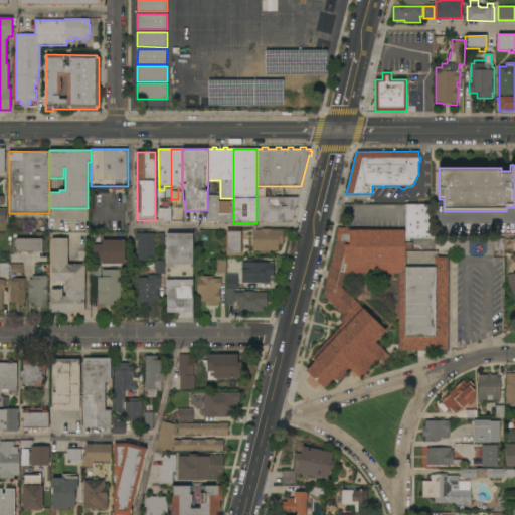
[(233,201),(233,223),(218,223),(218,221),(207,221),(207,210),(207,195),(219,196),(219,201),(233,201)]
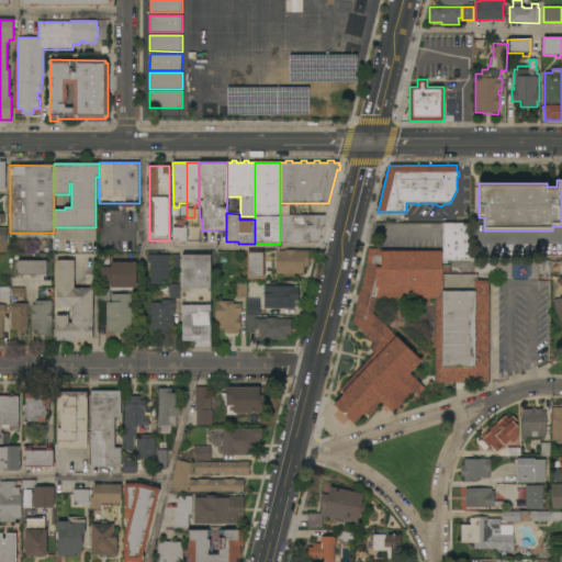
[(280,215),(325,215),(318,243),(280,244),(280,215)]
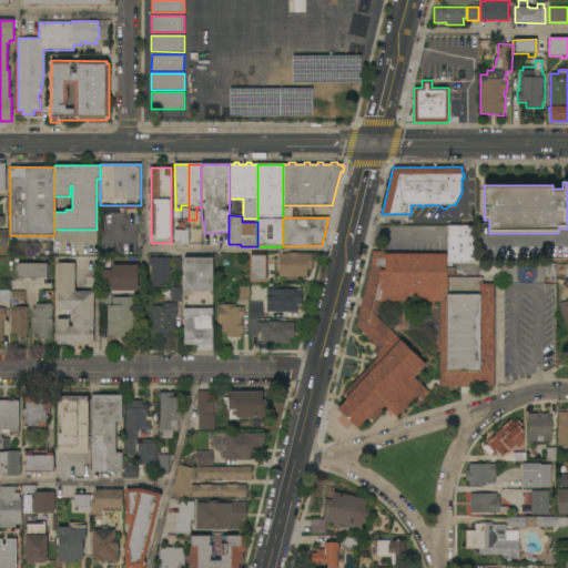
[(447,263),(447,255),(447,225),(474,225),(474,263),(455,263),(447,263)]
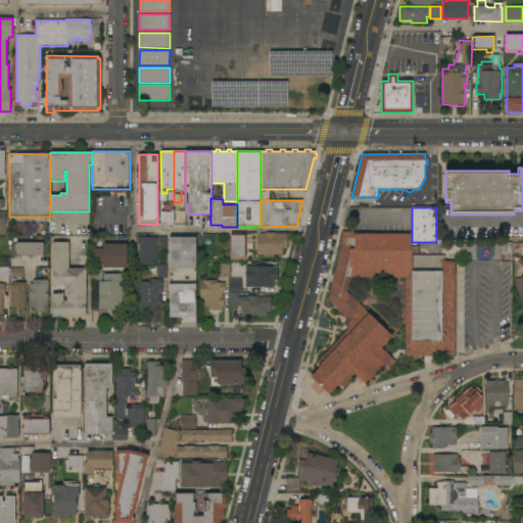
[(160,225),(160,212),(174,212),(174,225),(160,225)]
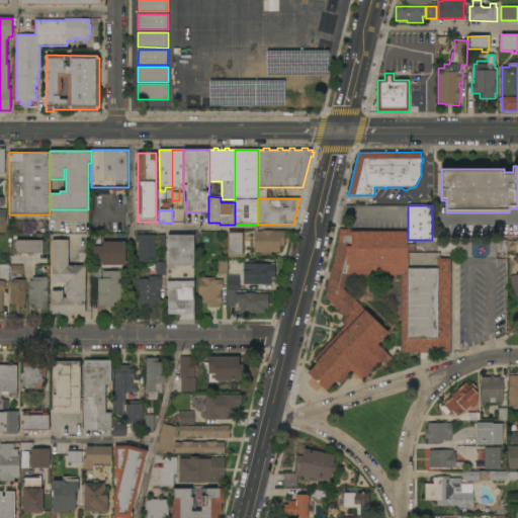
[(415,251),(408,251),(408,253),(440,253),(440,258),(451,258),(451,353),(401,353),(401,275),(347,275),(343,288),(389,333),(377,344),(387,354),(362,381),(352,371),(340,383),(339,382),(337,384),(335,381),(326,392),(308,373),(316,364),(313,361),(314,360),(313,359),(345,326),(340,321),(344,317),(325,297),(339,240),(338,236),(340,229),(350,230),(351,232),(407,232),(407,233),(408,233),(408,240),(415,240),(415,251)]
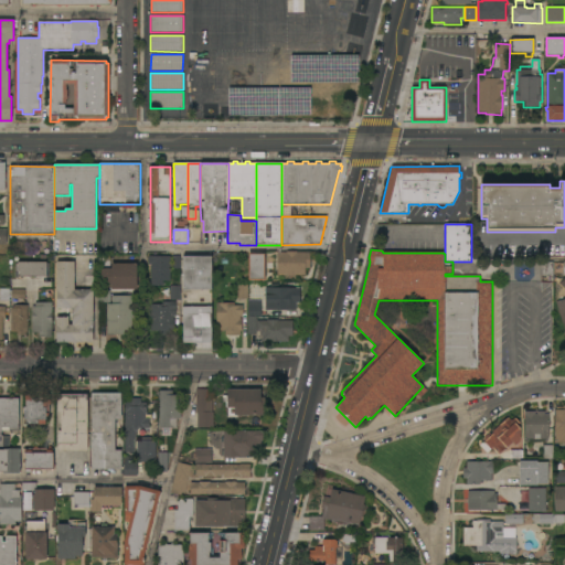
[(286,253),(286,252),(297,252),(297,253),(310,253),(310,268),(306,268),(306,275),(296,275),(296,276),(286,276),(286,275),(277,275),(277,253),(286,253)]
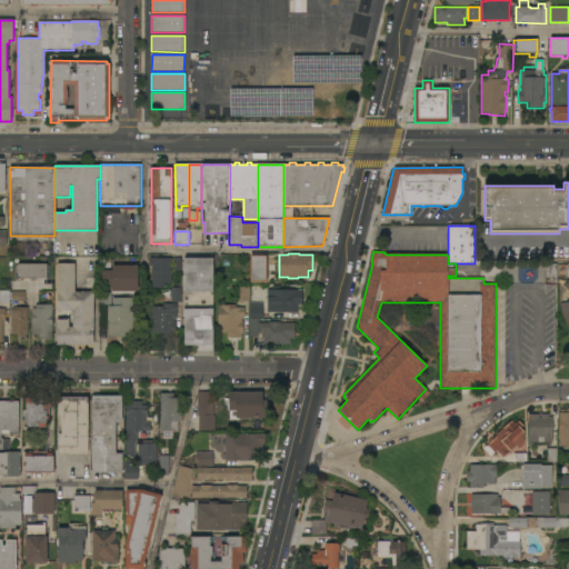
[(267,282),(250,282),(250,256),(267,256),(267,282)]
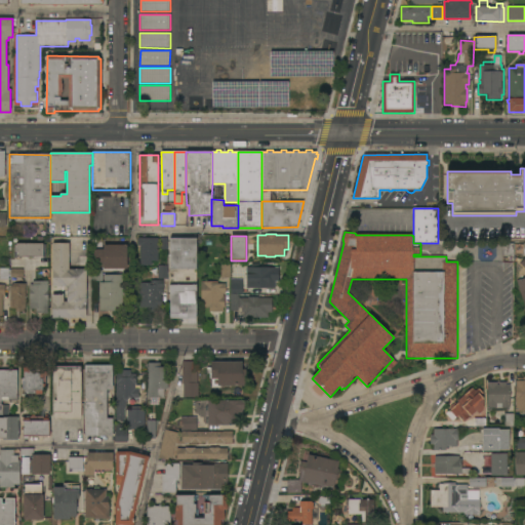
[(158,260),(152,260),(152,266),(140,266),(140,246),(137,246),(137,238),(158,238),(158,260)]
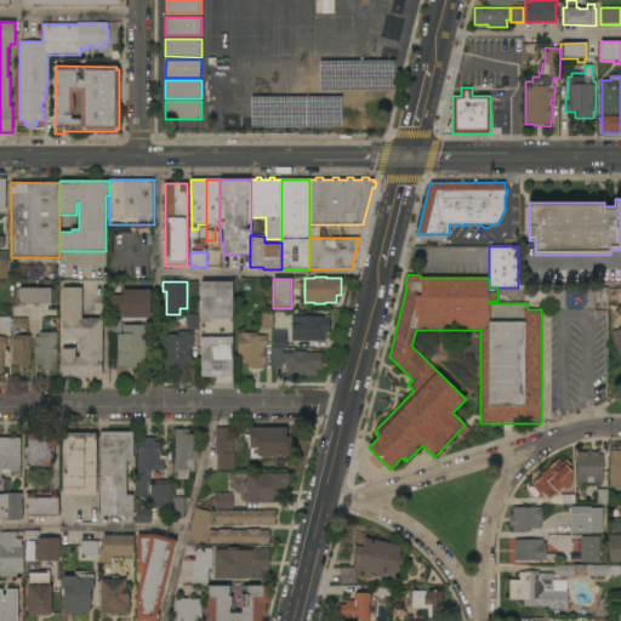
[(233,319),(201,319),(201,283),(233,281),(233,319)]
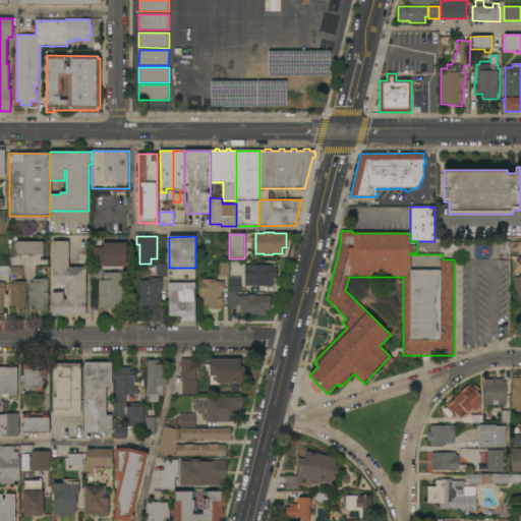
[(69,268),(87,268),(85,316),(52,315),(52,300),(52,293),(63,293),(63,299),(66,299),(66,284),(53,284),(53,268),(52,268),(52,241),(69,241),(69,268)]
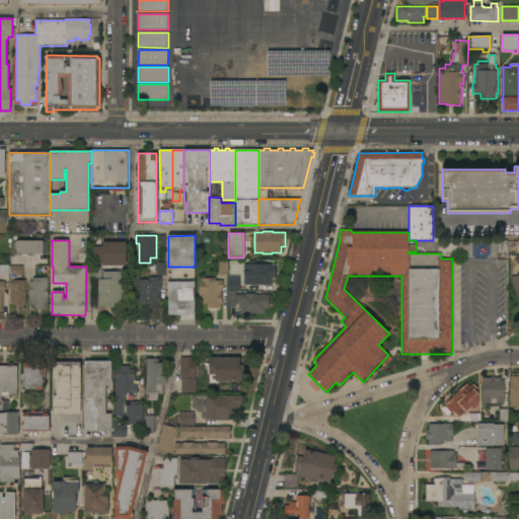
[(43,241),(43,246),(45,246),(45,249),(43,249),(43,254),(42,254),(42,256),(30,256),(30,254),(22,254),(22,255),(18,255),(18,254),(16,254),(16,241),(43,241)]
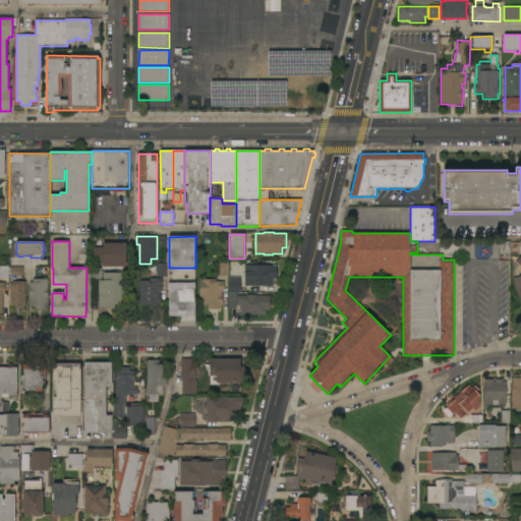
[(510,254),(500,254),(500,242),(510,242),(510,254)]
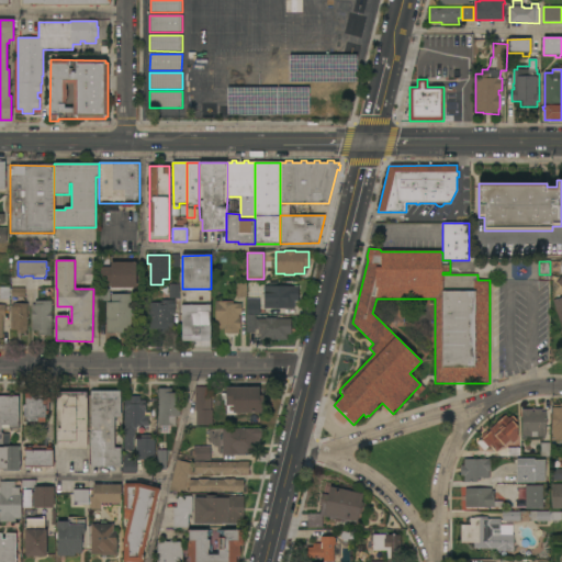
[(136,262),(136,289),(111,289),(111,287),(104,287),(104,283),(101,283),(101,267),(111,267),(111,262),(136,262)]
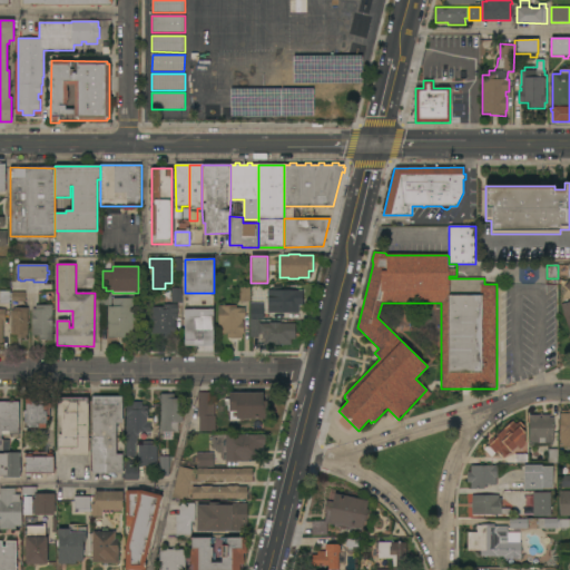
[(251,302),(239,302),(239,287),(251,287),(251,302)]
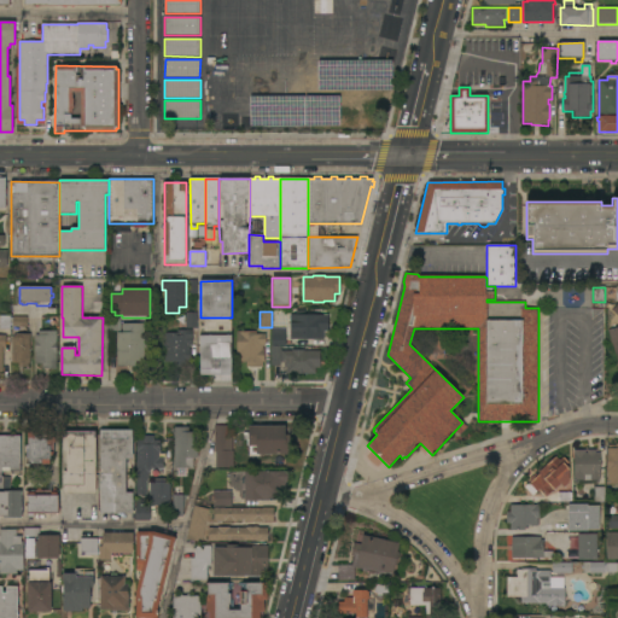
[(296,315),(296,312),(305,312),(305,315),(328,315),(328,332),(325,332),(325,339),(290,339),(290,315),(296,315)]
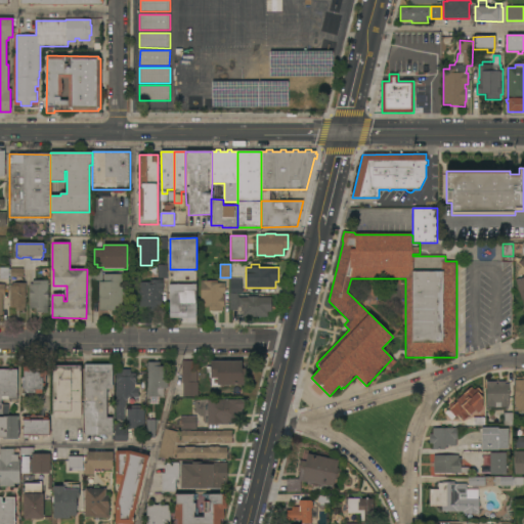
[(167,278),(158,278),(158,265),(167,265),(167,278)]
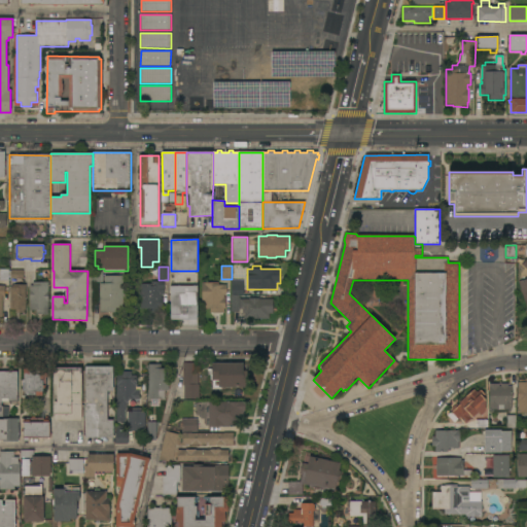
[(0,269),(8,269),(8,271),(11,271),(11,270),(24,270),(24,279),(11,279),(11,278),(9,278),(9,281),(0,281),(0,269)]
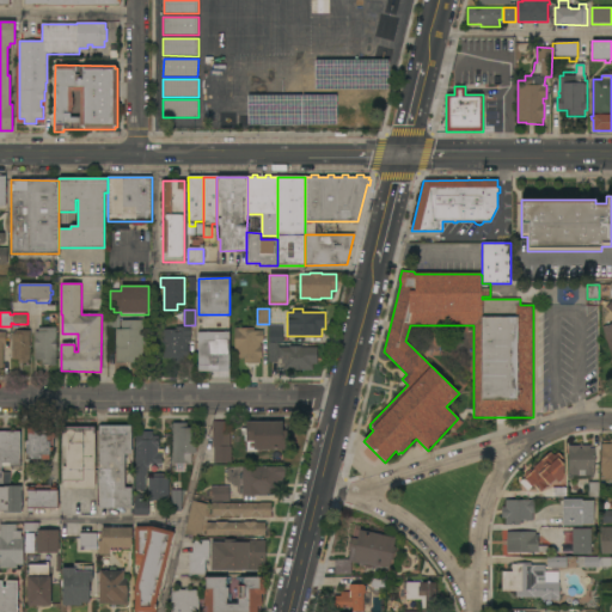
[(116,329),(122,329),(122,328),(108,328),(108,314),(120,314),(120,320),(144,320),(144,359),(134,359),(134,363),(116,363),(116,329)]
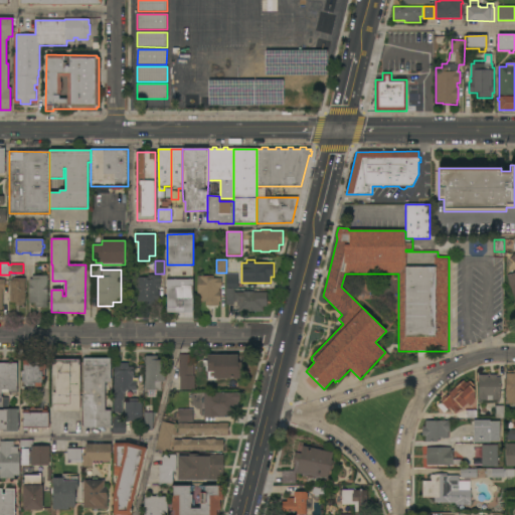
[(237,274),(237,289),(233,289),(233,302),(233,305),(226,305),(226,274),(237,274)]
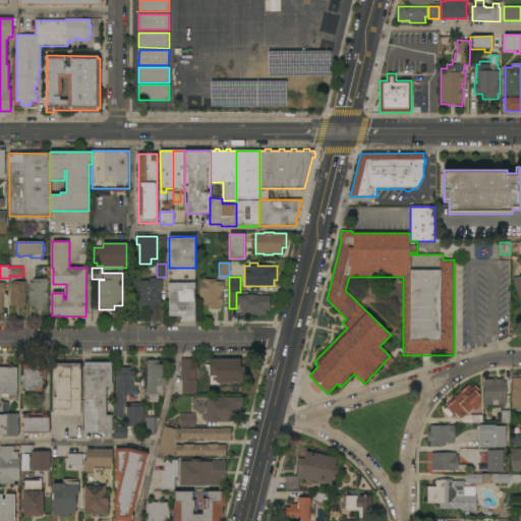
[(162,278),(162,291),(160,291),(160,294),(162,294),(162,305),(160,305),(160,309),(146,309),(146,305),(138,305),(138,298),(137,298),(137,288),(138,288),(138,281),(149,281),(149,279),(162,278)]
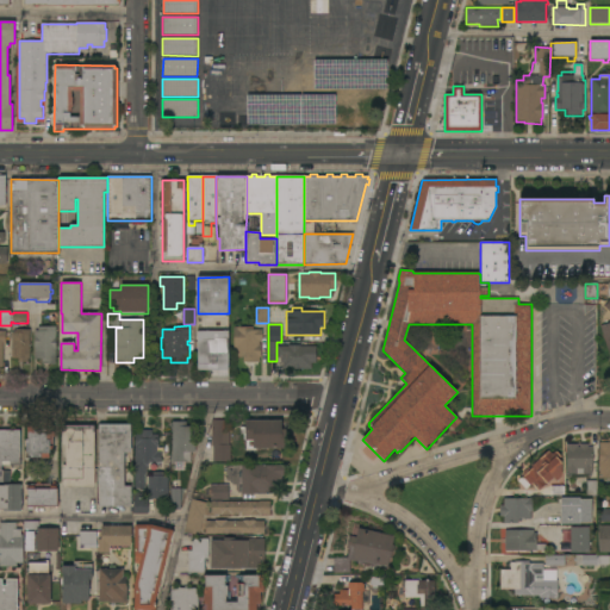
[(253,327),(253,330),(262,330),(262,341),(260,341),(260,344),(261,344),(261,358),(260,358),(260,362),(243,362),(243,358),(235,358),(234,328),(253,327)]
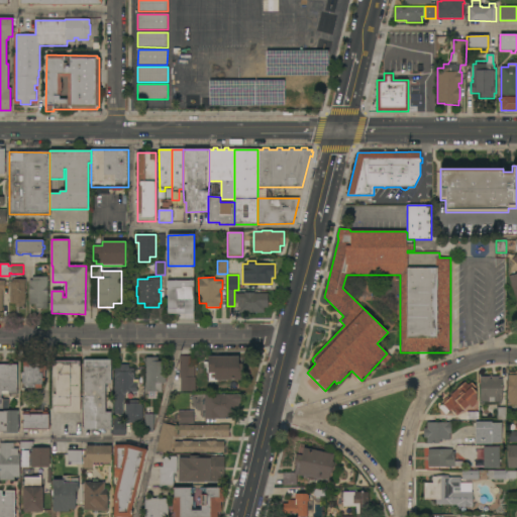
[(47,287),(47,309),(35,309),(35,304),(29,304),(29,294),(29,285),(29,280),(32,280),(32,278),(39,278),(47,278),(47,287)]
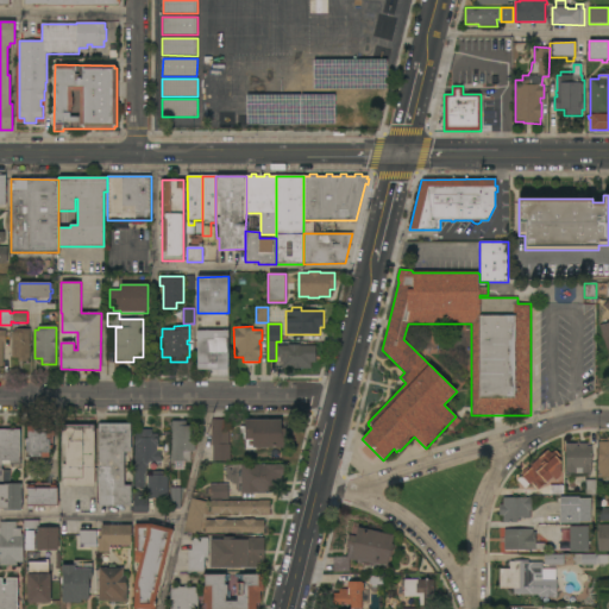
[(30,358),(29,358),(29,362),(17,362),(17,358),(12,358),(12,332),(16,332),(16,330),(30,330),(30,358)]
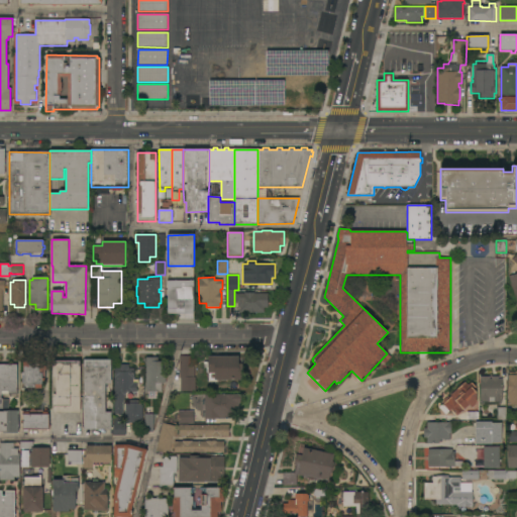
[(194,314),(167,314),(168,281),(194,281),(194,314)]
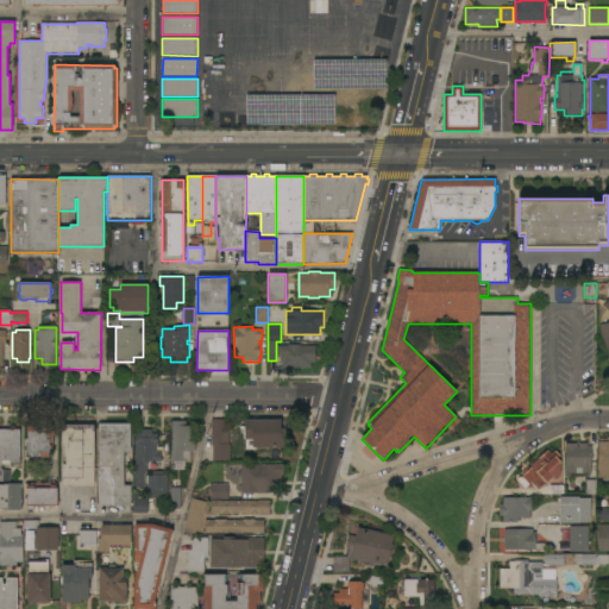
[(288,346),(288,345),(300,345),(300,346),(315,346),(315,363),(311,363),(311,369),(283,369),(283,363),(280,363),(280,357),(276,357),(277,345),(288,346)]
